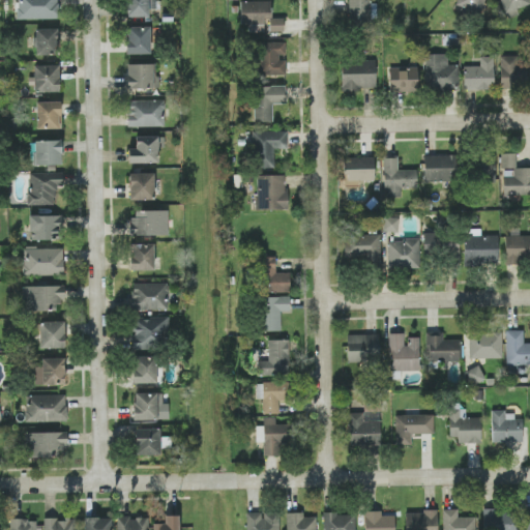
[(57,0),(16,0),(17,20),(58,19),(57,0)]
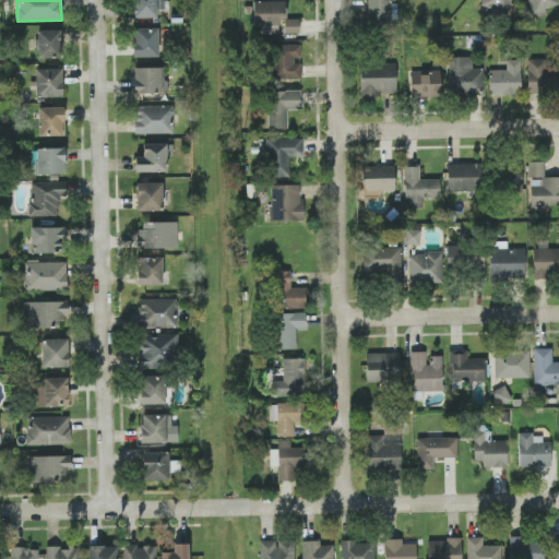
[(156,0),(133,0),(134,19),(157,18),(156,0)]
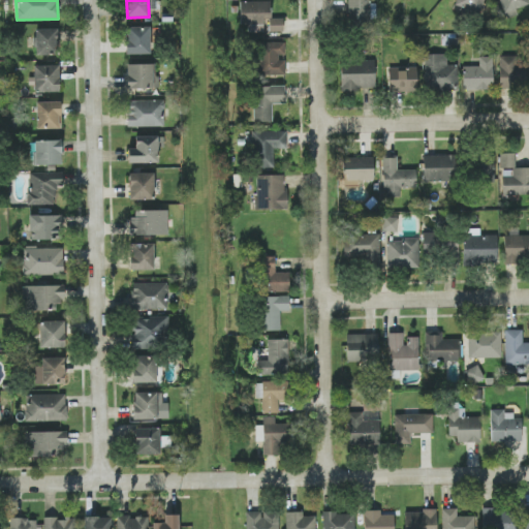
[(347,0),(347,25),(369,25),(370,0),(347,0)]
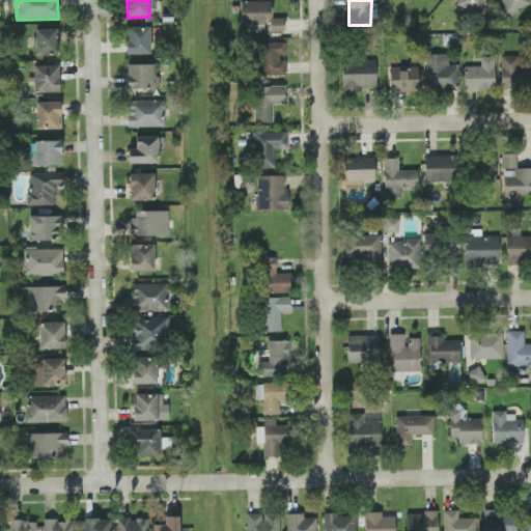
[(501,20),(520,15),(518,8),(530,5),(529,0),(497,0),(496,1),(501,20)]
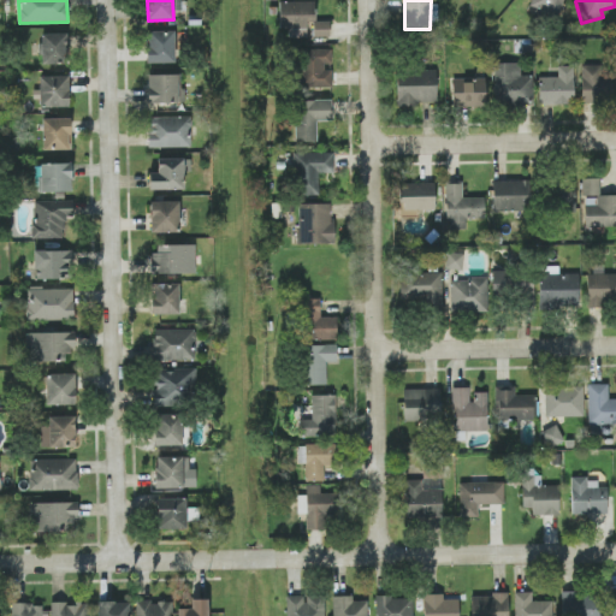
[(307,37),(306,22),(315,22),(315,1),(279,1),(280,28),(290,28),(290,37),(307,37)]
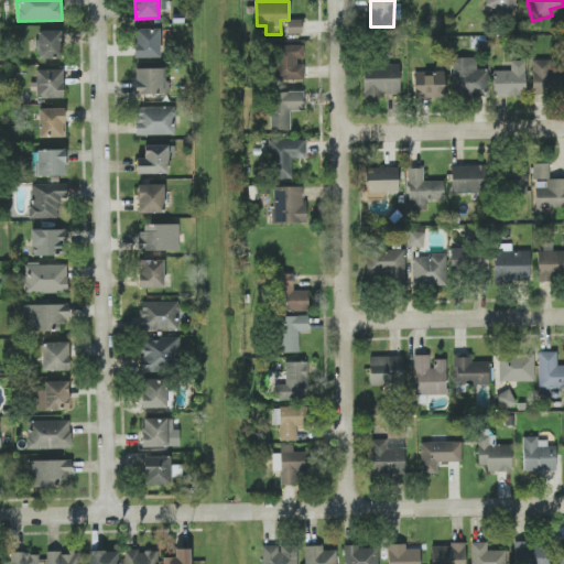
[(302,20),(288,20),(288,34),(302,34),(302,20)]
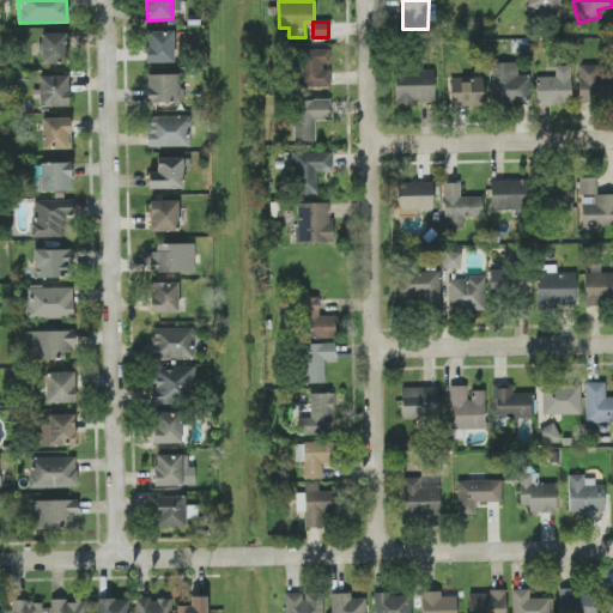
[(174,30),(146,31),(146,64),(174,62),(174,30)]
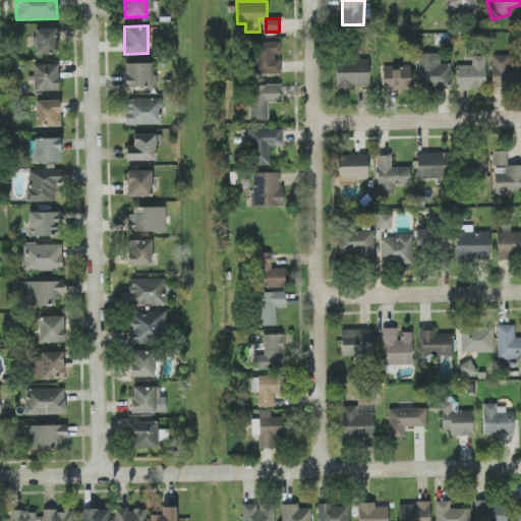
[(57,29),(34,29),(35,55),(57,54),(57,29)]
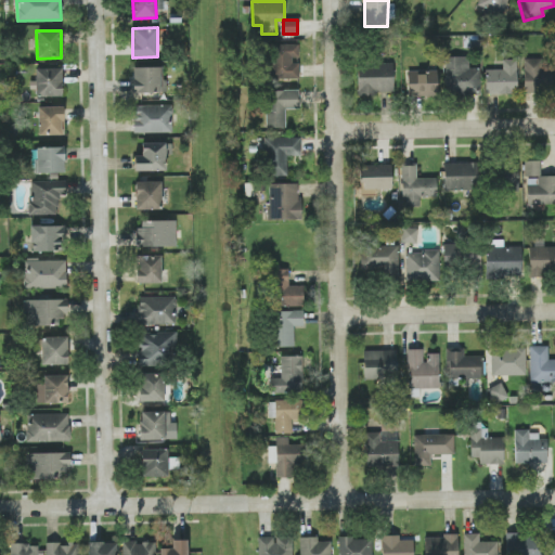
[(298,61),(299,44),(273,43),(272,78),(299,79),(299,61),(298,61)]
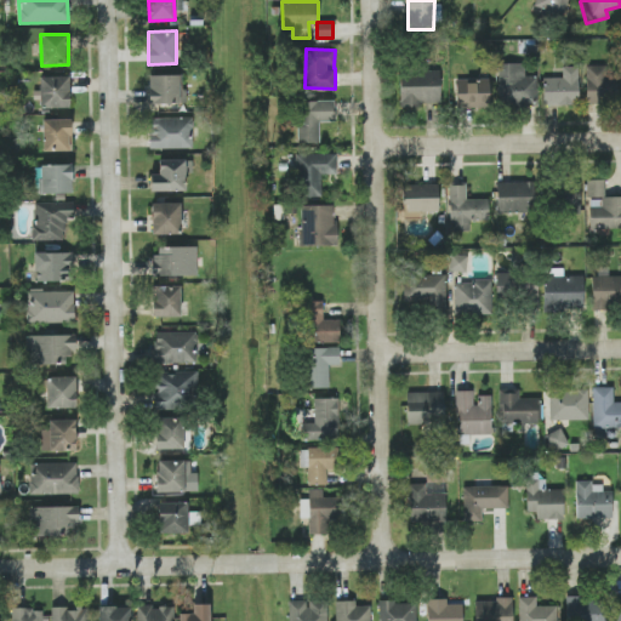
[(499,107),(537,106),(537,77),(525,77),(524,63),(497,63),(499,107)]
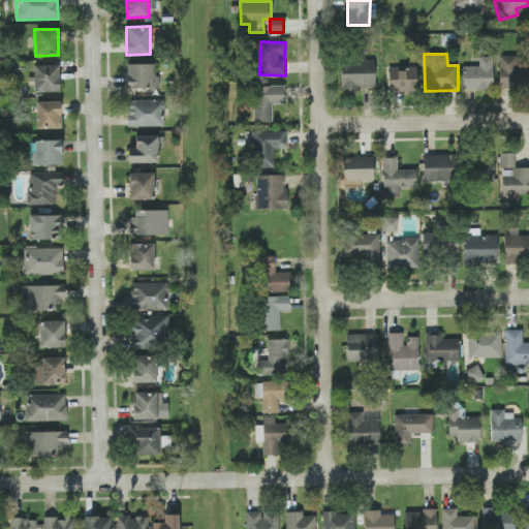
[(519,56),(498,56),(499,88),(528,88),(527,63),(520,63),(519,56)]
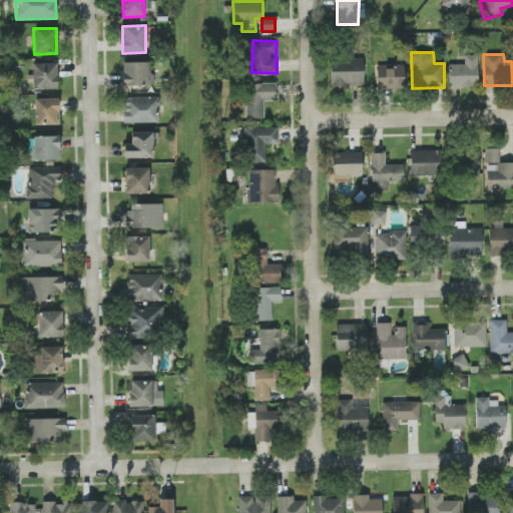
[(478,56),(465,55),(464,64),(449,63),(449,86),(478,87),(478,56)]
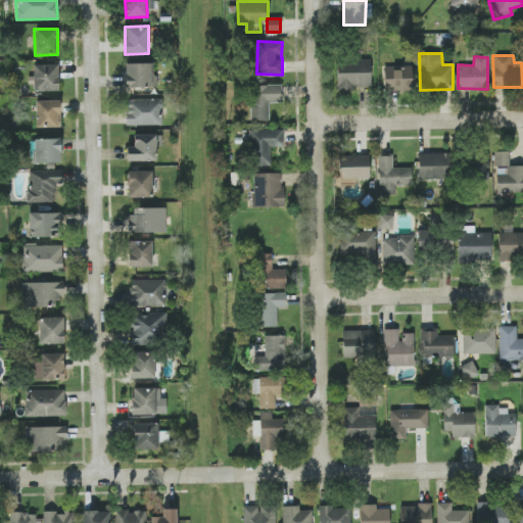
[(372,88),(371,59),(336,60),(337,89),(372,88)]
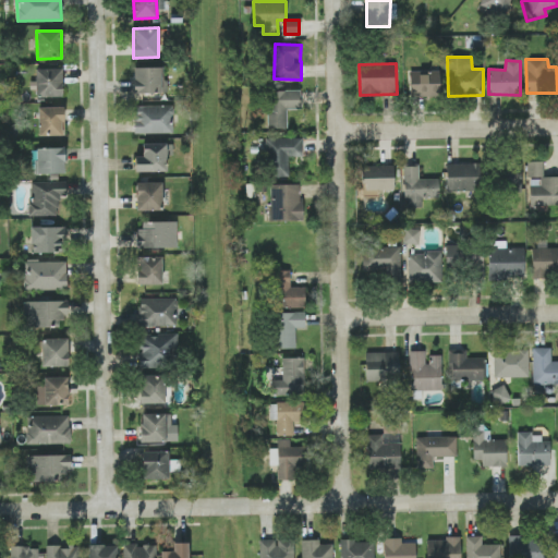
[(167,80),(161,80),(161,68),(132,68),(133,94),(167,93),(167,80)]
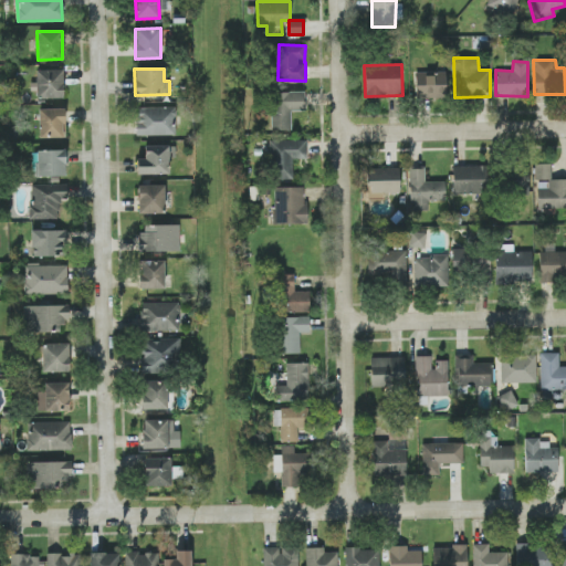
[(63,70),(37,70),(35,83),(31,83),(31,91),(38,91),(38,98),(63,98),(63,70)]
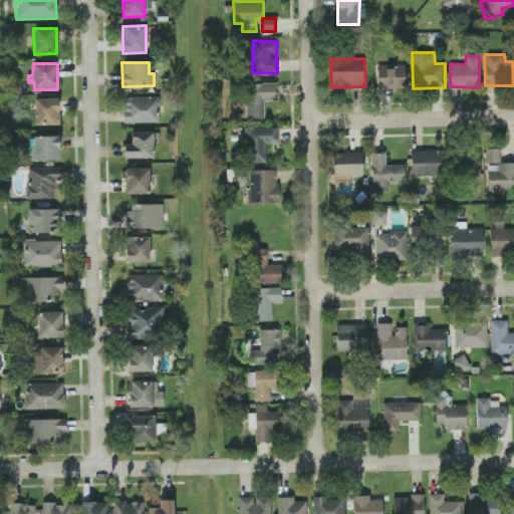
[(377,65),(377,88),(405,88),(406,65),(377,65)]
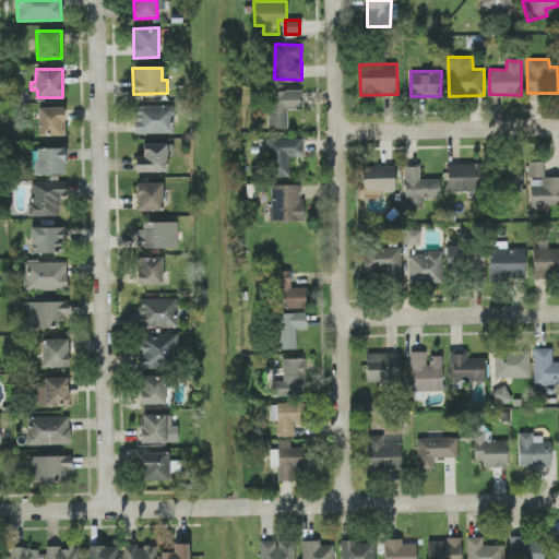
[(301,109),(301,91),(269,91),(269,129),(287,129),(287,109),(301,109)]
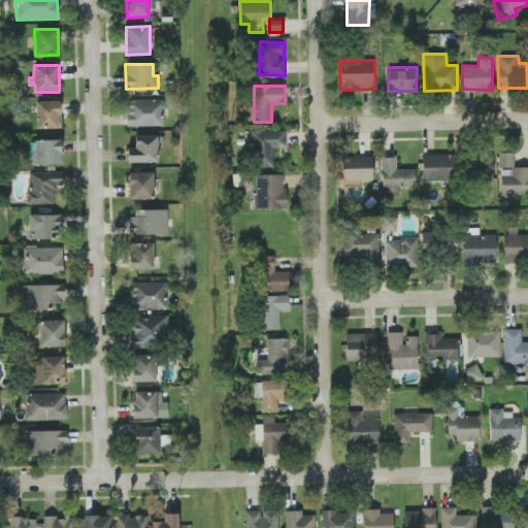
[(128,127),(164,126),(164,100),(128,100),(128,127)]
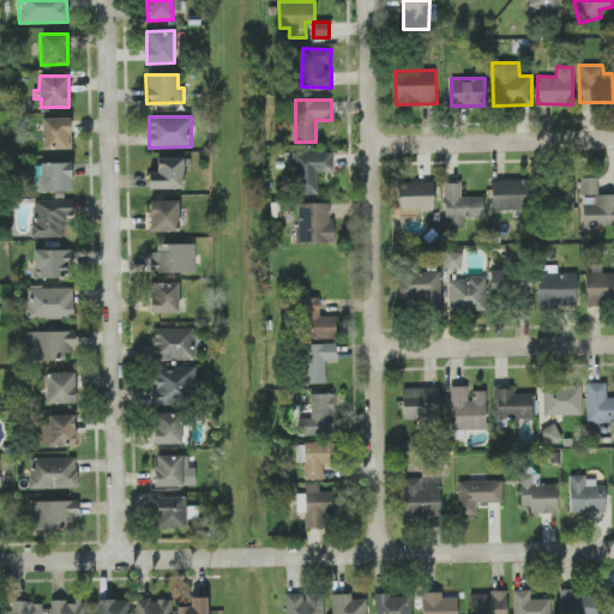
[(43,150),(71,149),(70,118),(42,119),(43,150)]
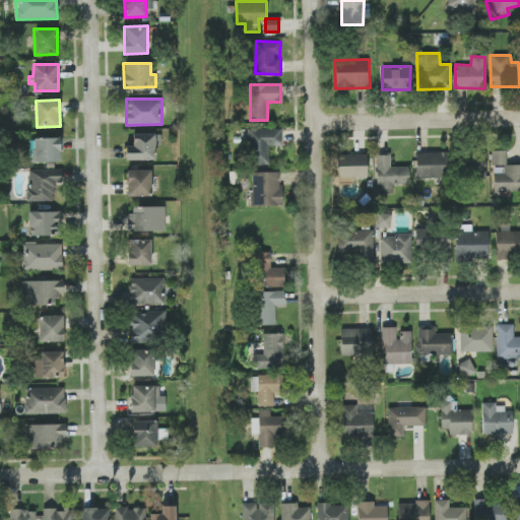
[(281,128),(247,129),(248,165),(269,165),(269,146),(282,146),(281,128)]
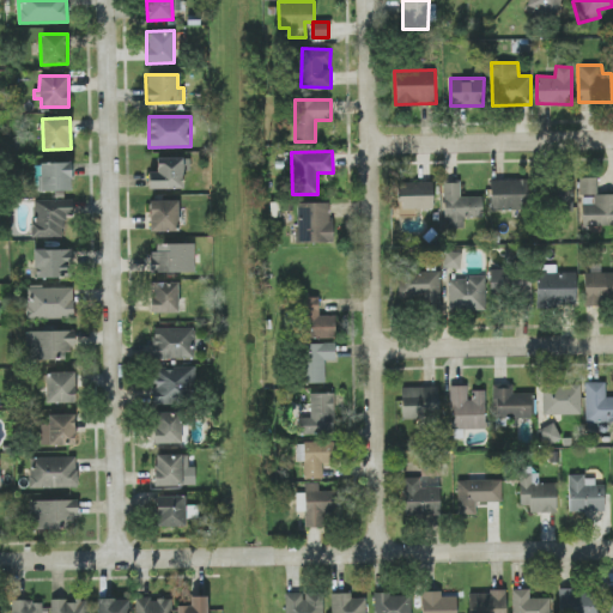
[(149,188),(182,189),(183,171),(189,171),(189,158),(157,158),(157,173),(149,173),(149,188)]
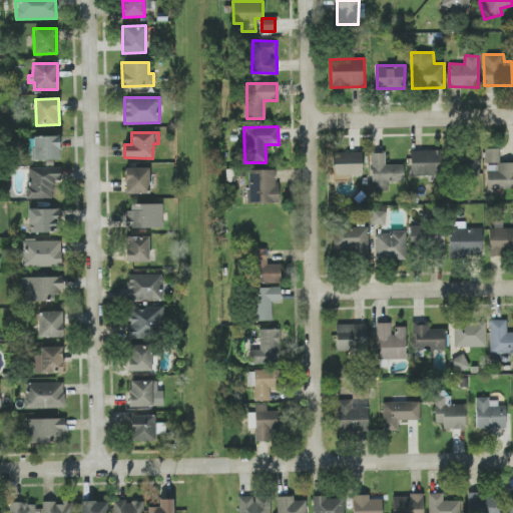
[(60,159),(59,135),(31,136),(32,160),(60,159)]
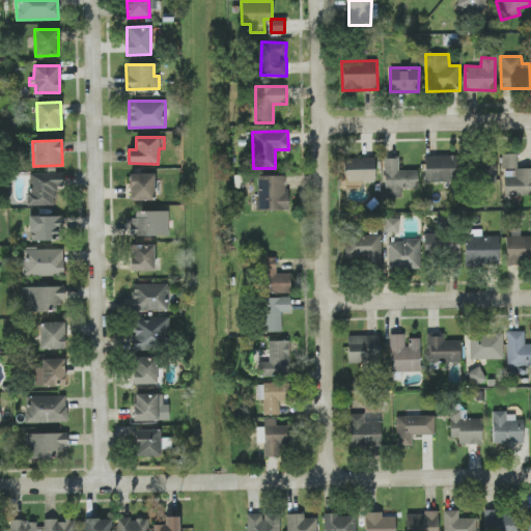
[(516,154),(503,154),(503,194),(530,194),(530,167),(516,168),(516,154)]
